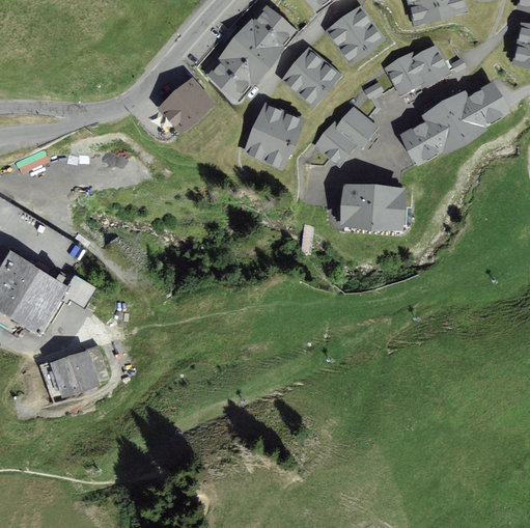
[(307,0),(314,8),(325,0),(307,0)]
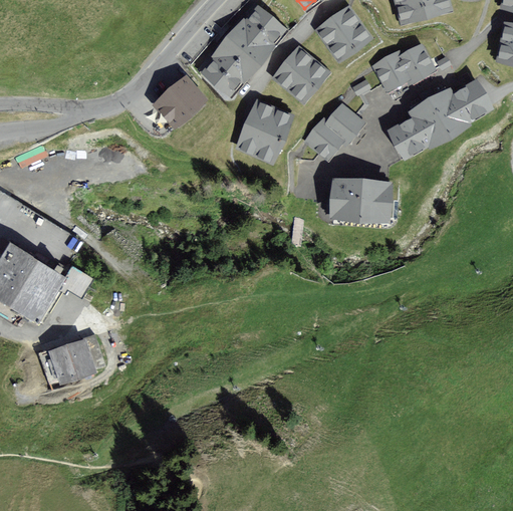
[(453,8),(450,0),(399,0),(404,21),(453,8)]
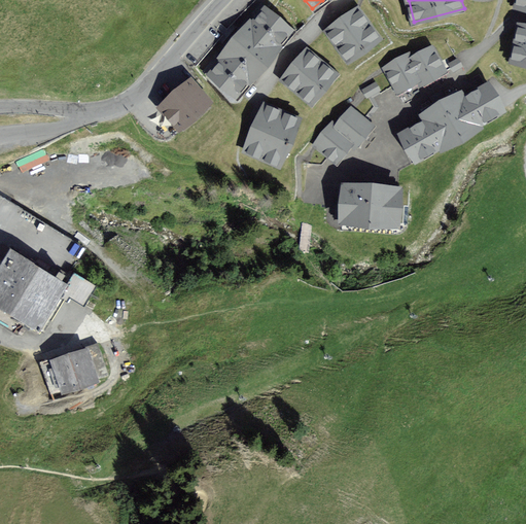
[(292,26),(264,2),(250,18),(249,16),(216,55),(214,58),(203,71),(234,97),(292,26)]
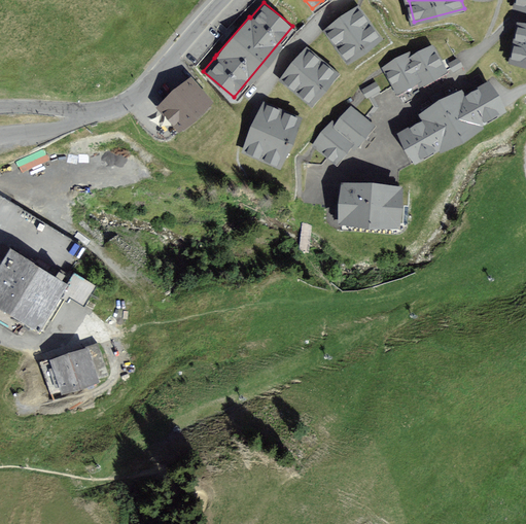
[(381,35),(356,2),(324,27),(349,59),(381,35)]
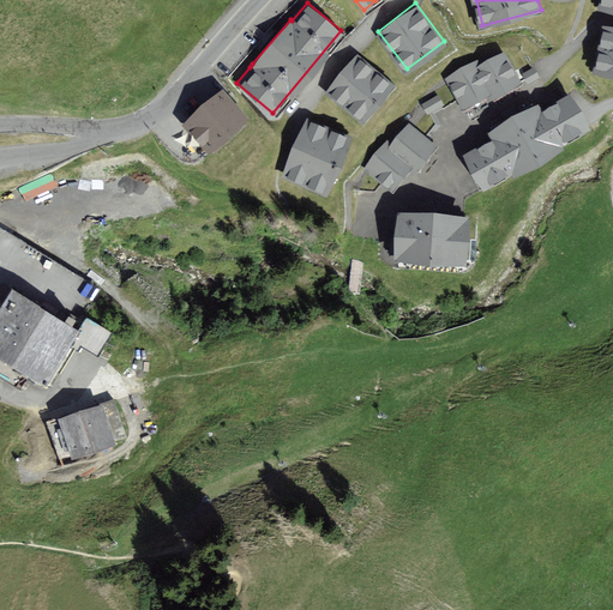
[(612,76),(612,26),(600,25),(592,73),(612,76)]
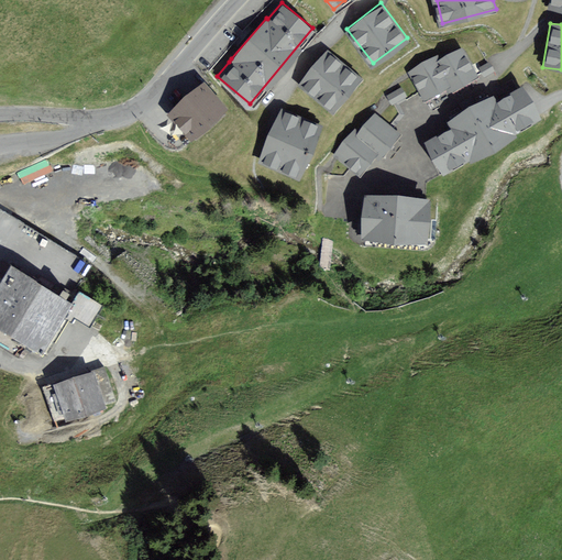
[(411,66),(427,95),(447,84),(450,88),(475,75),(461,48),(439,61),(436,54),(411,66)]
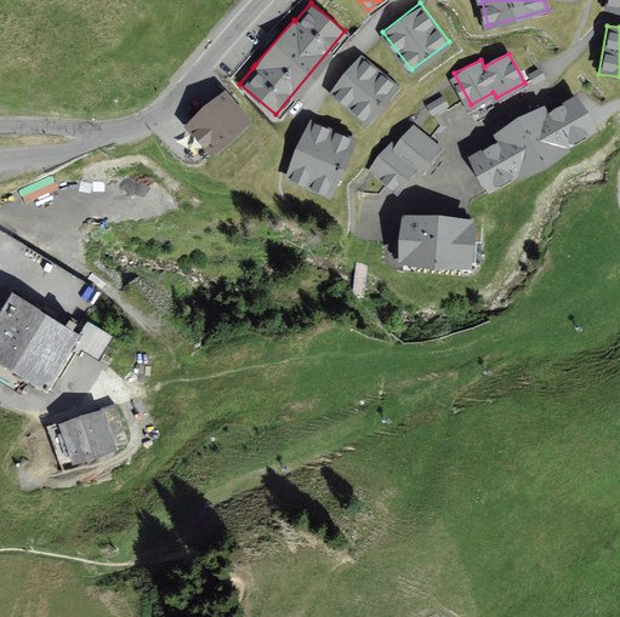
[(397,85),(362,56),(330,92),(365,123),(397,85)]
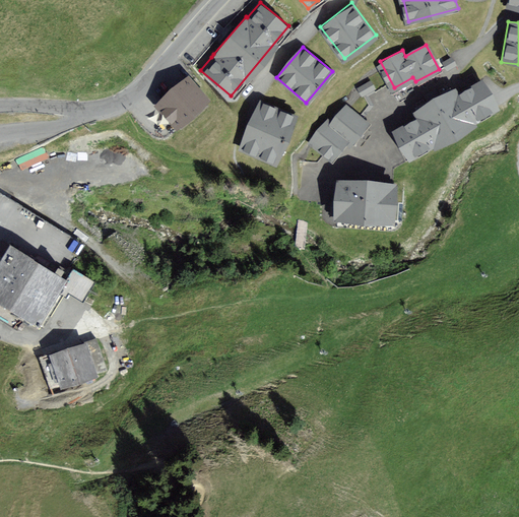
[(208,100),(187,75),(151,105),(173,129),(208,100)]
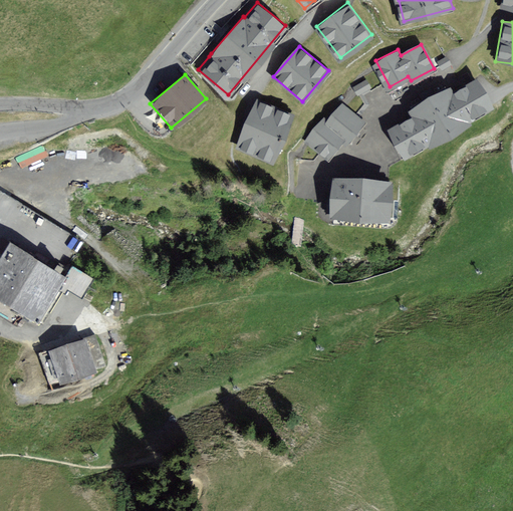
[(369,76),(355,79),(357,89),(372,86),(369,76)]
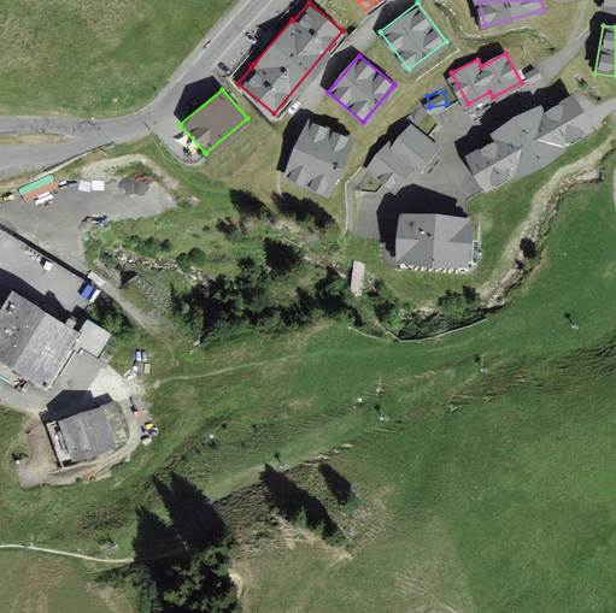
[(484,186),(512,170),(559,142),(588,125),(570,95),(541,112),(538,105),(491,131),(494,139),(465,155),(484,186)]
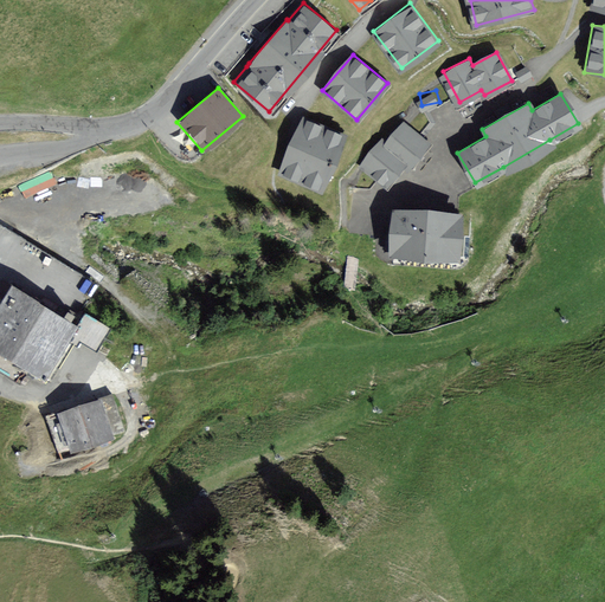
[(343,131),(302,114),(276,173),(317,191),(343,131)]
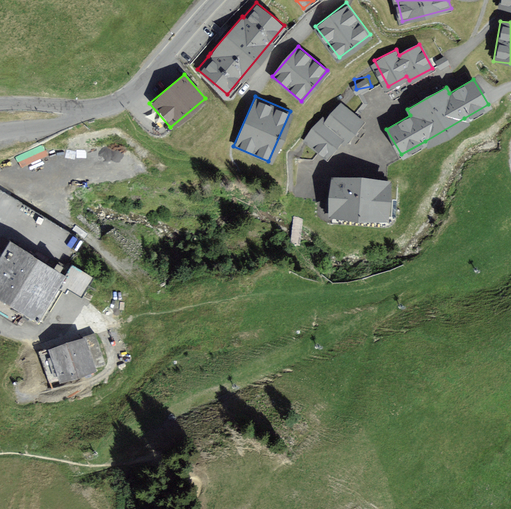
[(360,120),(339,103),(325,121),(342,135),(345,138),(360,120)]
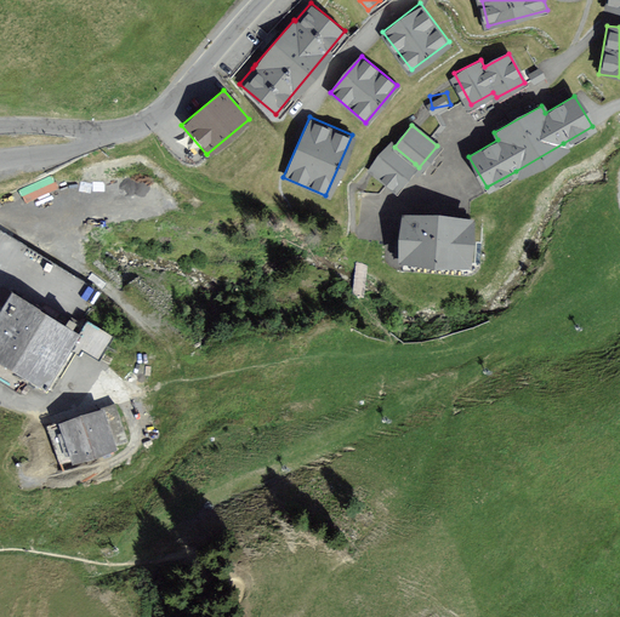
[(397,187),(415,164),(394,147),(388,142),(370,165),(397,187)]
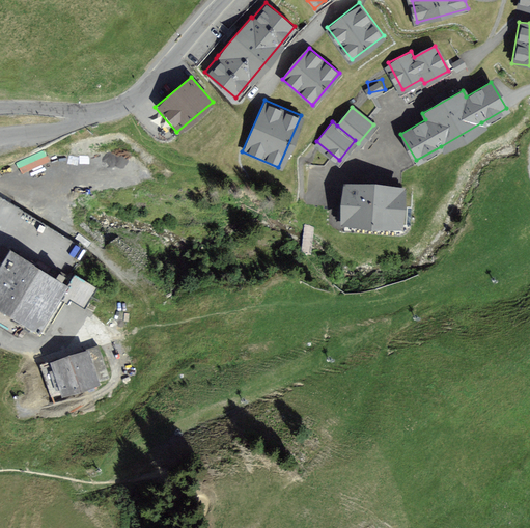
[(400,225),(403,187),(347,183),(344,222),(400,225)]
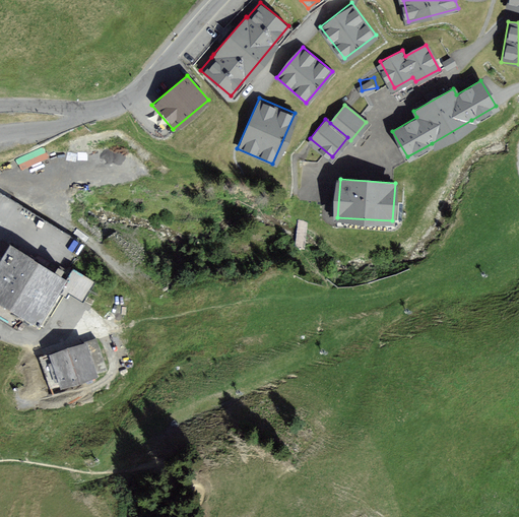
[(297,215),(296,243),(305,244),(306,216),(297,215)]
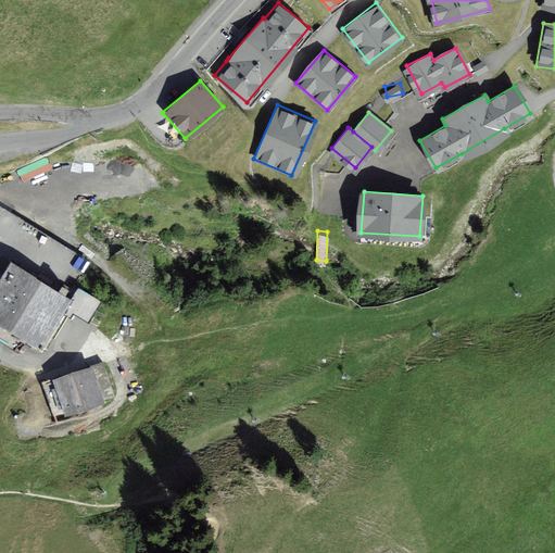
[(11,259),(0,276),(0,348),(25,363),(67,293),(11,259)]
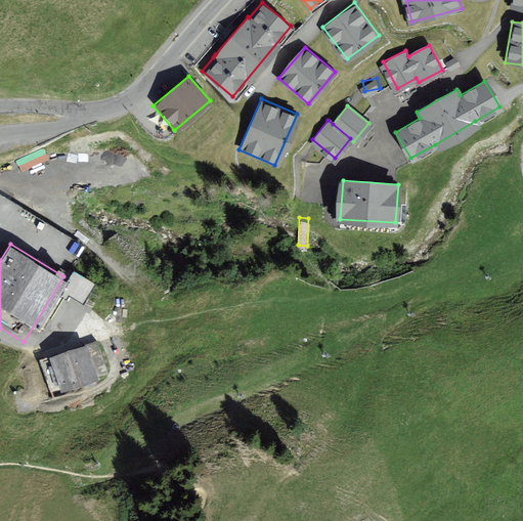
[(94,337),(38,356),(50,393),(107,374),(94,337)]
